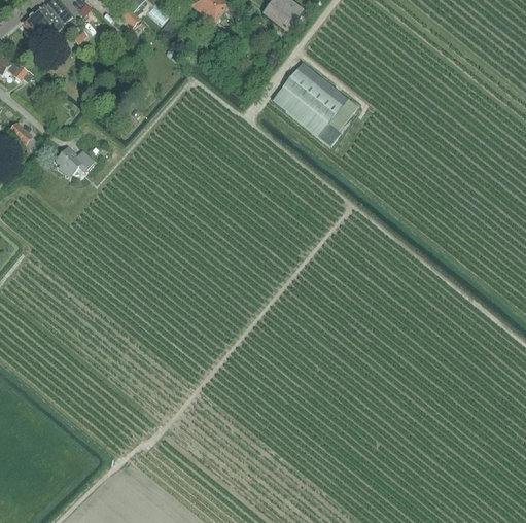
[(59,28),(73,15),(60,0),(48,0),(40,7),(59,28)]
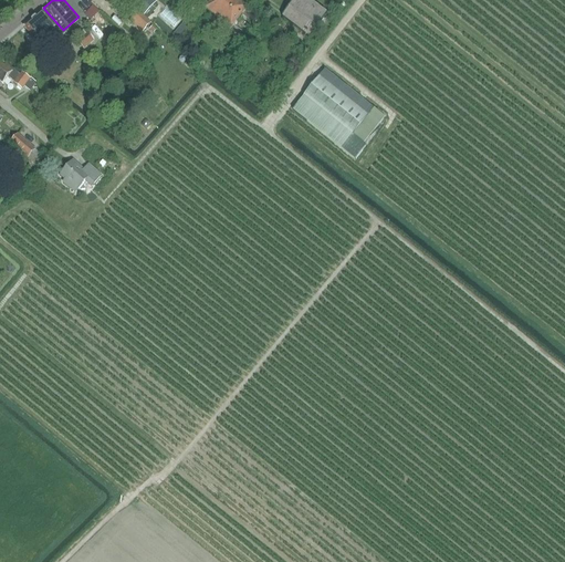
[(132,0),(144,11),(153,0),(132,0)]
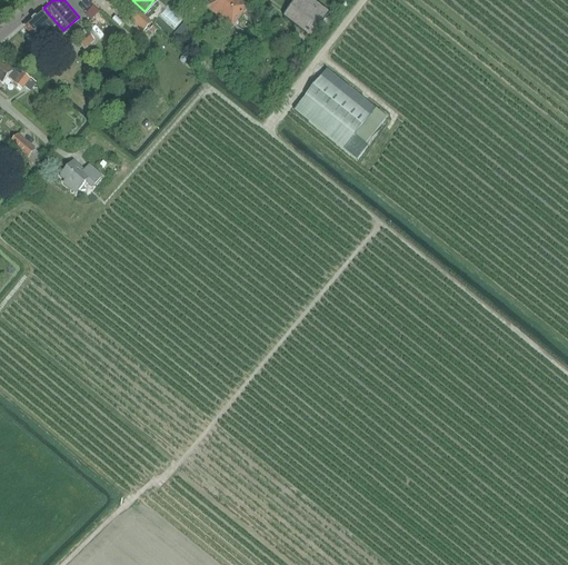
[(248,5),(241,0),(206,0),(209,2),(206,7),(225,21),(222,25),(237,36),(241,29),(233,23),(248,5)]
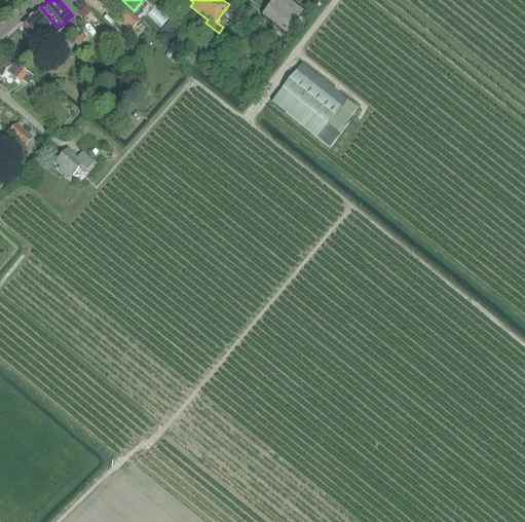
[(302,10),(295,4),(290,0),(270,0),(261,12),(287,31),(302,10)]
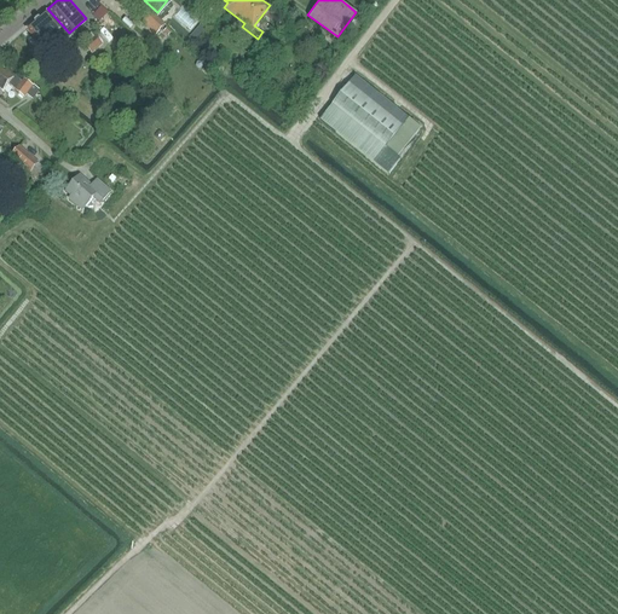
[(148,6),(140,15),(157,29),(165,21),(148,6)]
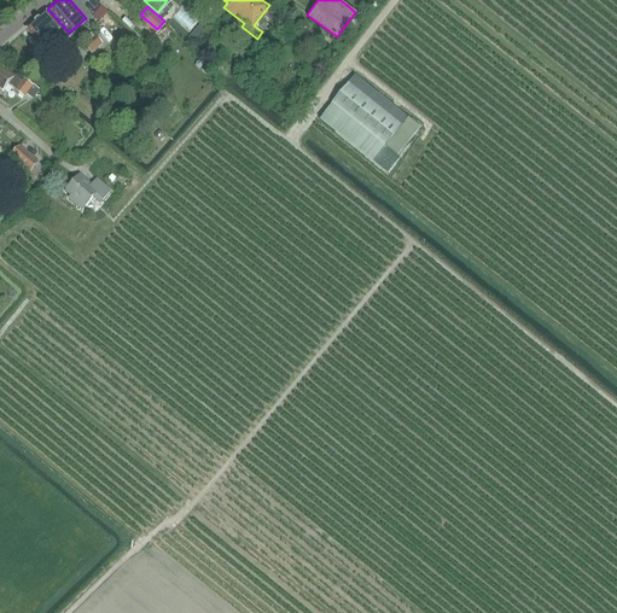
[(69,33),(47,9),(46,7),(24,24),(41,45),(40,46),(45,53),(53,46),(52,44),(58,38),(60,40),(69,33)]
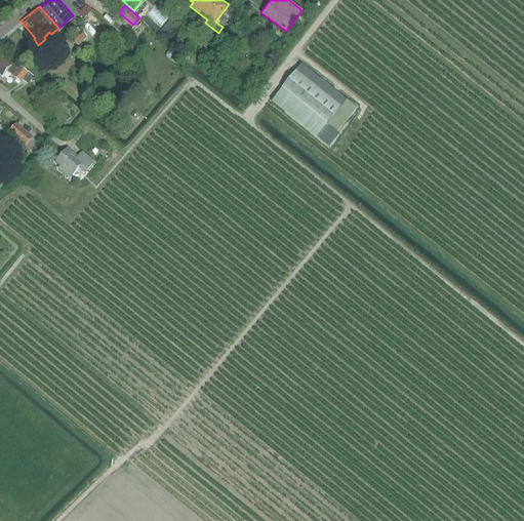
[(171,14),(167,19),(173,24),(176,19),(171,14)]
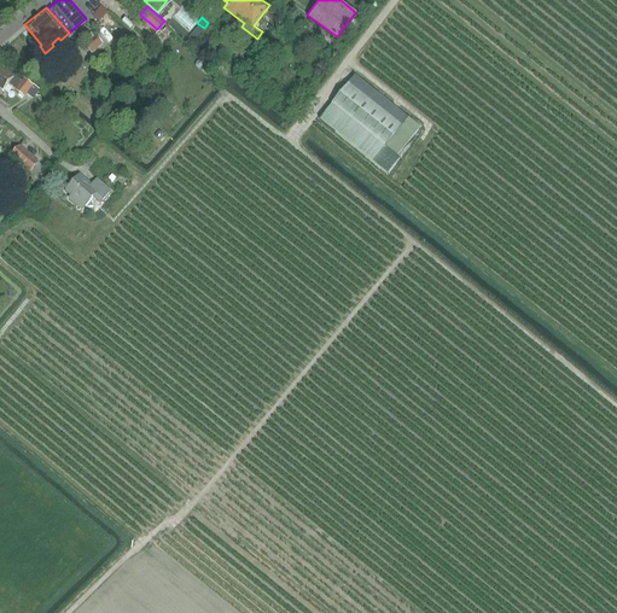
[(93,30),(82,40),(89,50),(102,41),(93,30)]
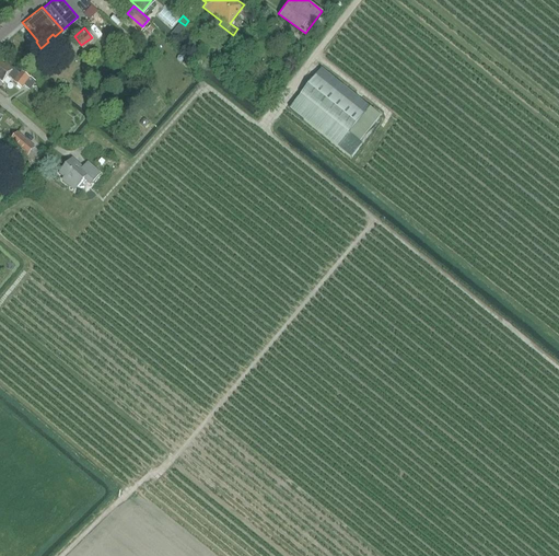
[(28,87),(35,79),(28,74),(20,69),(19,70),(4,59),(3,61),(0,59),(0,77),(2,79),(7,72),(13,78),(12,79),(21,85),(23,82),(28,87)]
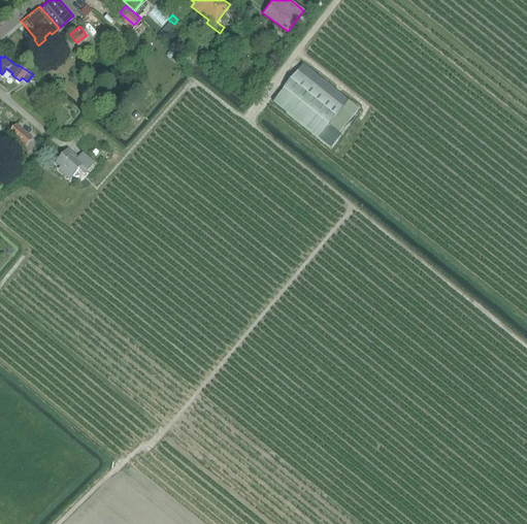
[(155,68),(159,62),(153,59),(150,65),(155,68)]
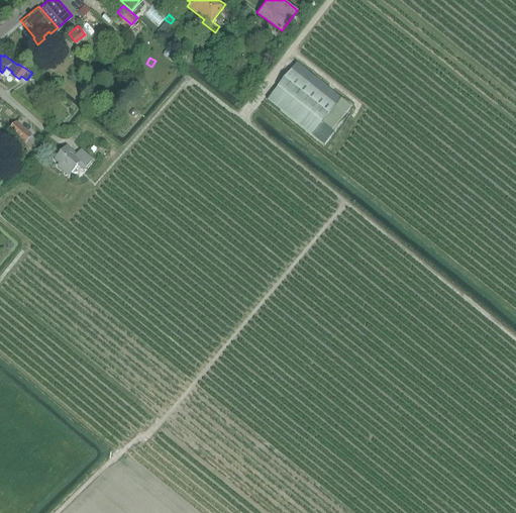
[(277,84),(290,95),(321,120),(335,103),(290,68),(277,84)]
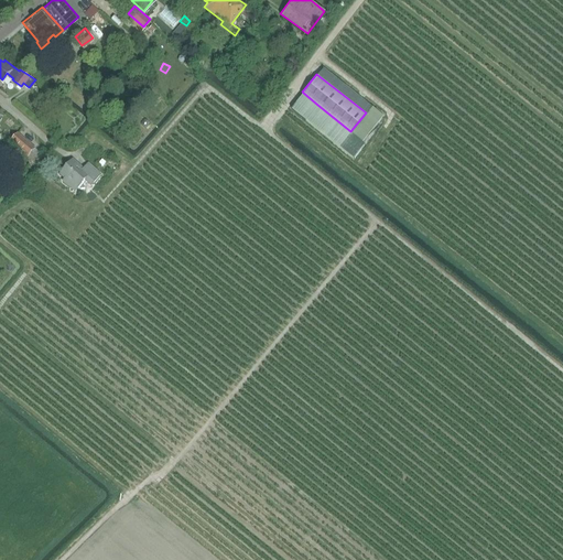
[(144,83),(139,87),(144,94),(150,89),(144,83)]
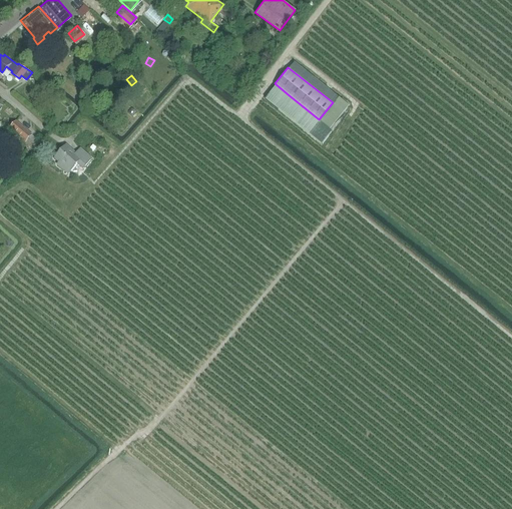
[(31,132),(28,129),(15,118),(8,127),(24,141),(31,132)]
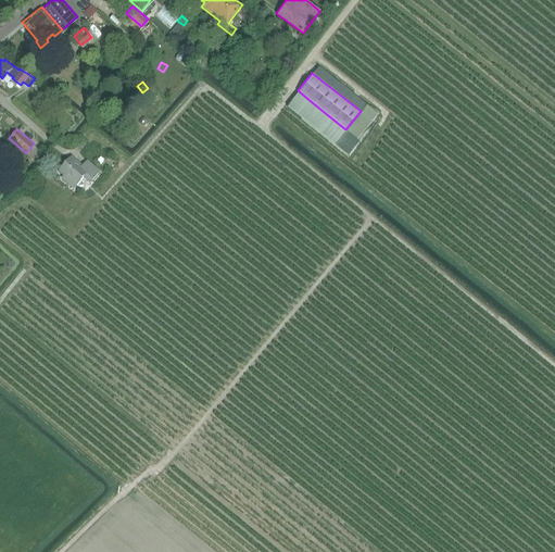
[(10,146),(3,153),(9,159),(15,151),(10,146)]
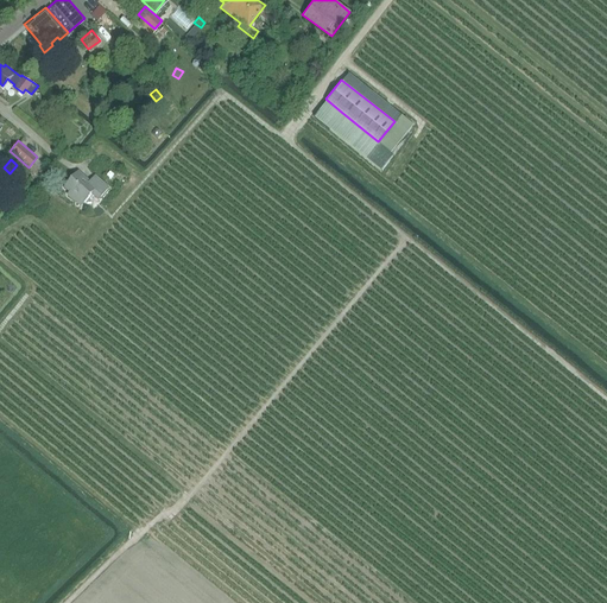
[(94,172),(92,175),(88,179),(76,169),(64,183),(69,188),(67,190),(73,197),(76,194),(82,200),(93,188),(100,192),(107,184),(94,172)]
